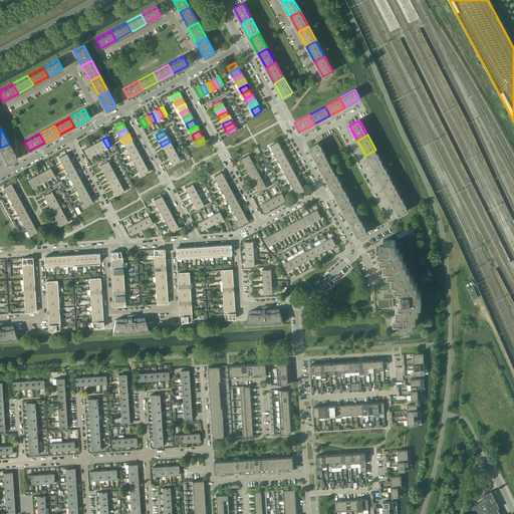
[(102,140),(98,142),(103,150),(107,148),(102,140)]
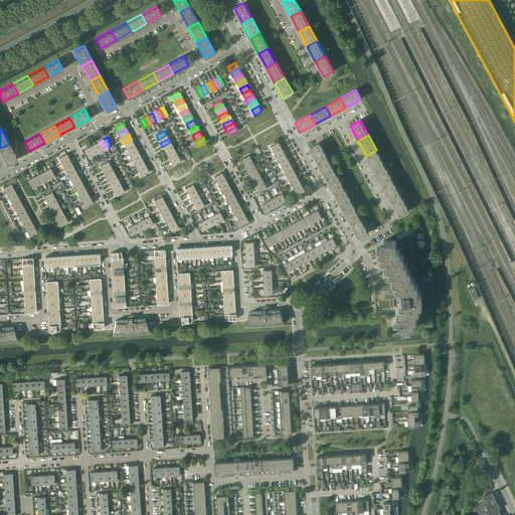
[(132,140),(124,144),(127,149),(135,145),(132,140)]
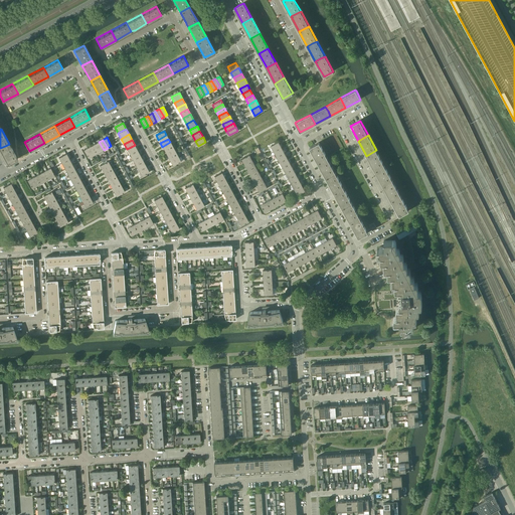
[(99,142),(96,144),(100,152),(104,150),(99,142)]
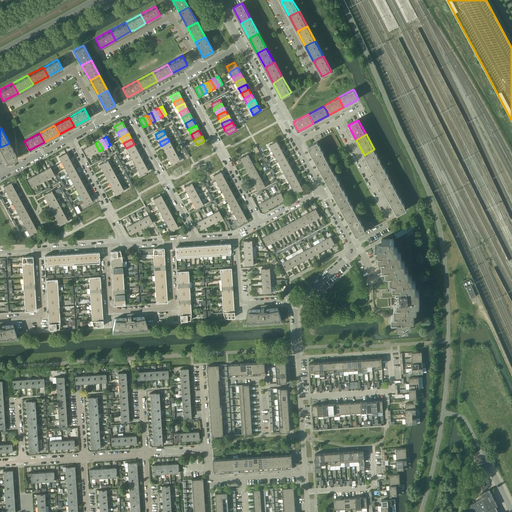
[(169,141),(161,146),(163,150),(172,145),(169,141)]
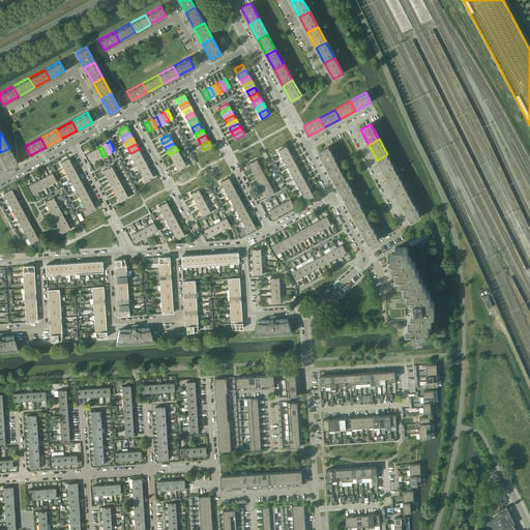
[(278,150),(282,156),(290,151),(287,146),(278,150)]
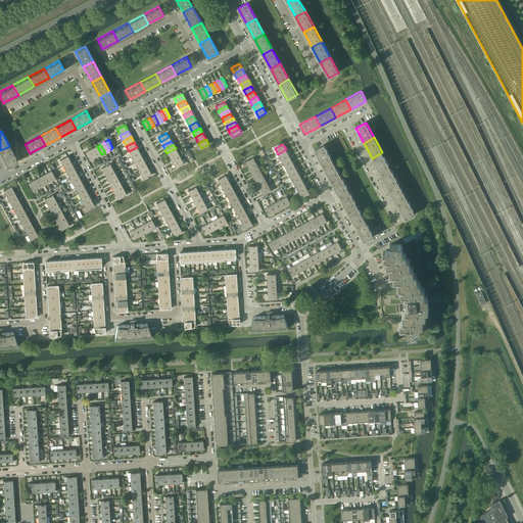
[(332,159),(324,144),(315,150),(323,165),(332,159)]
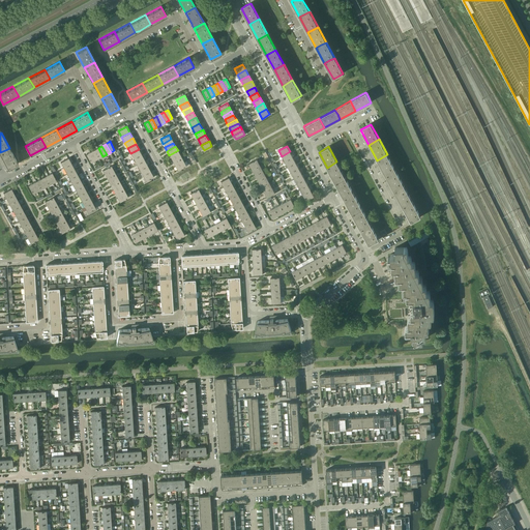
[(9,148),(5,150),(0,152),(0,153),(8,169),(12,166),(18,164),(9,148)]
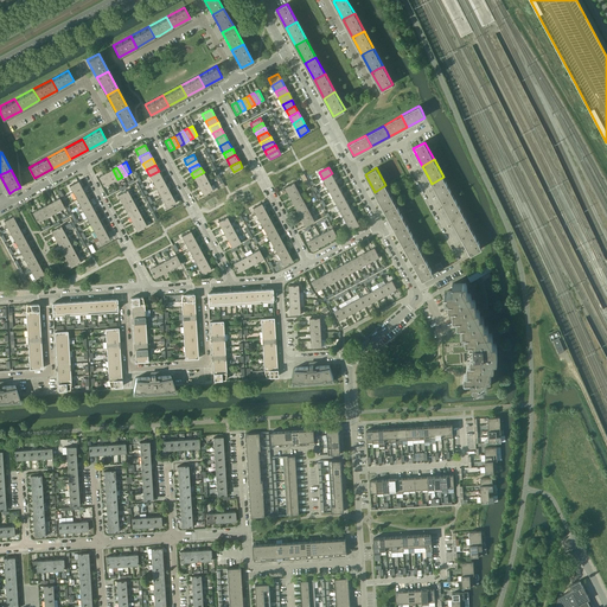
[(113,170),(108,172),(113,181),(117,179),(113,170)]
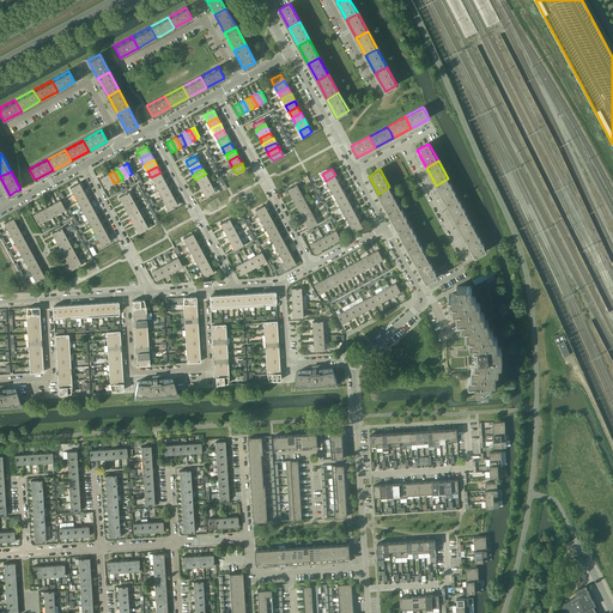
[(161,173),(151,177),(155,184),(164,178),(161,173)]
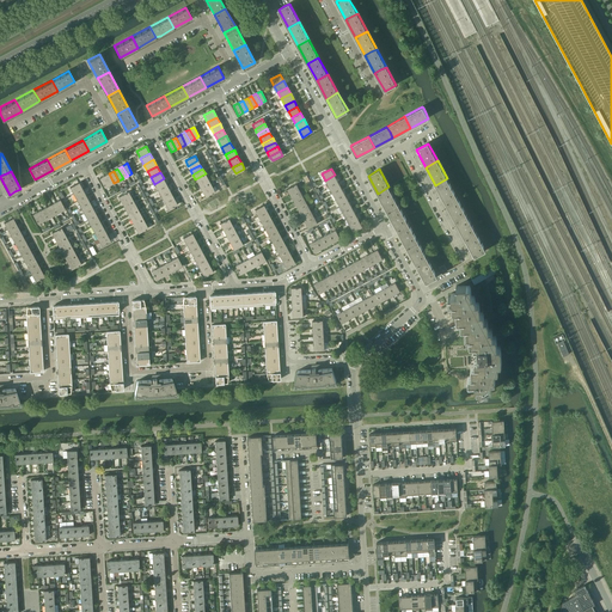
[(109,173),(104,176),(109,185),(114,183),(109,173)]
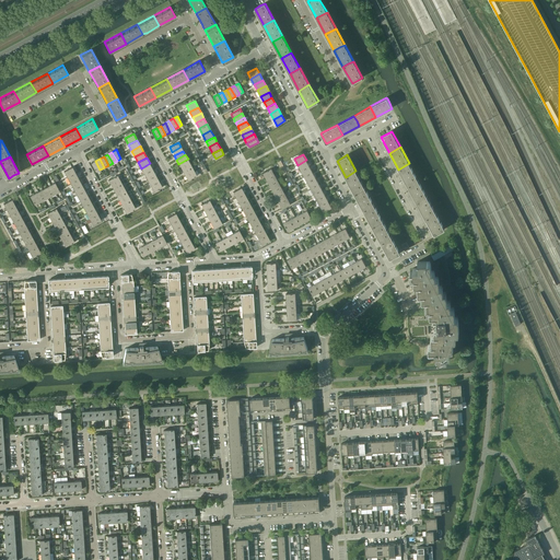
[(188,159),(178,164),(181,167),(190,163),(188,159)]
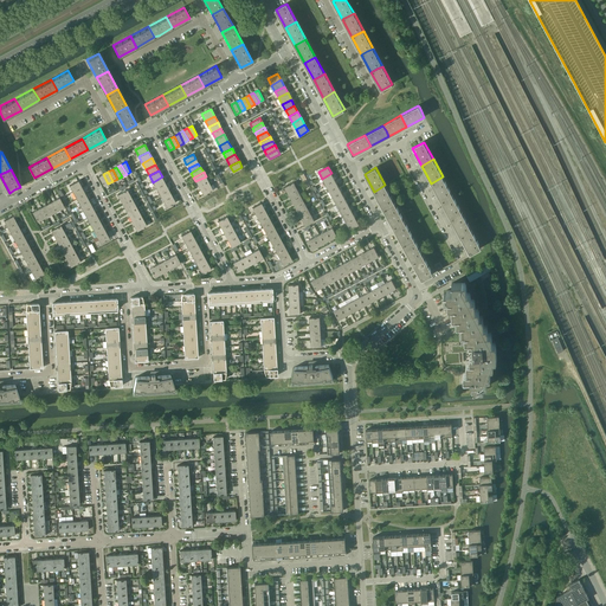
[(331,173),(322,179),(326,185),(335,180),(331,173)]
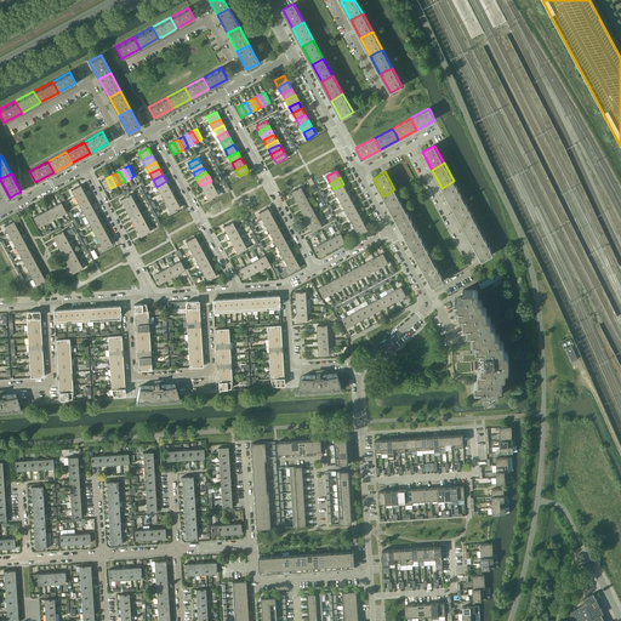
[(106,178),(101,181),(106,191),(110,188),(106,178)]
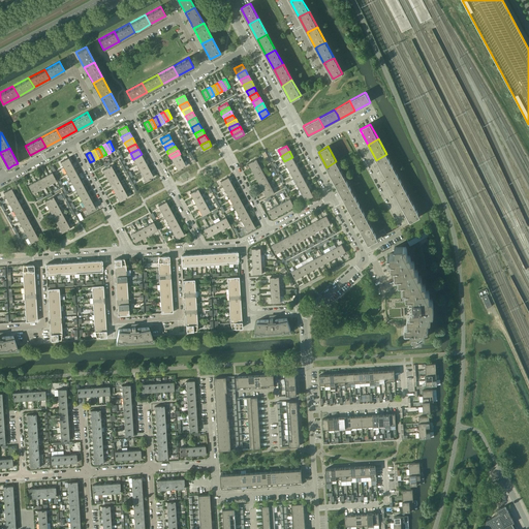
[(142,154),(133,159),(136,164),(144,160),(142,154)]
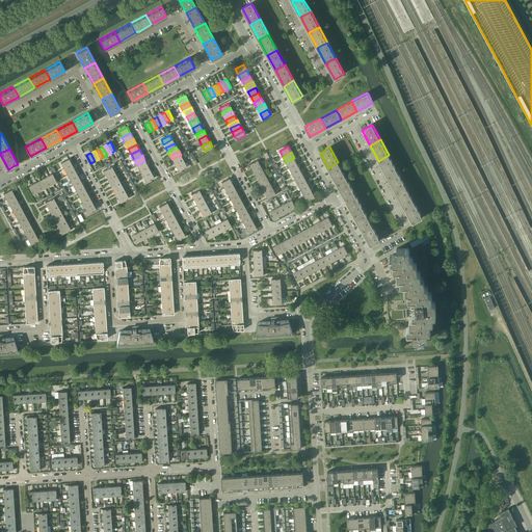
[(181,155),(171,159),(174,163),(183,159),(181,155)]
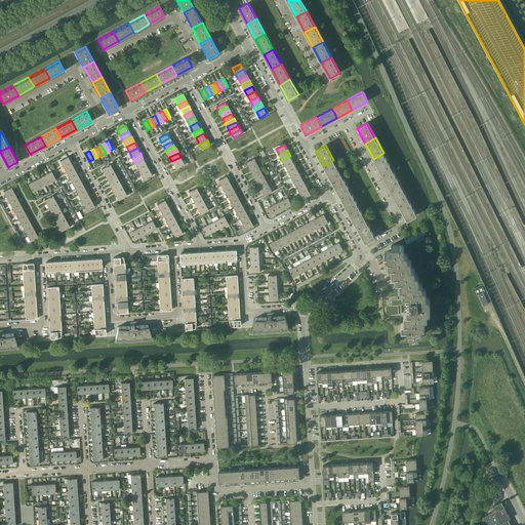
[(392,168),(384,153),(373,159),(381,173),(392,168)]
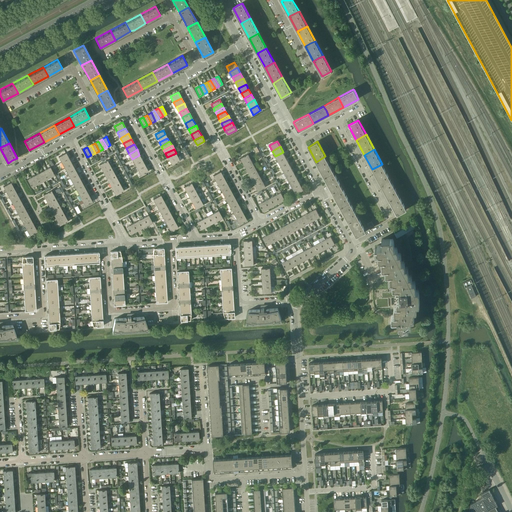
[(283,152),(275,156),(278,161),(285,157),(283,152)]
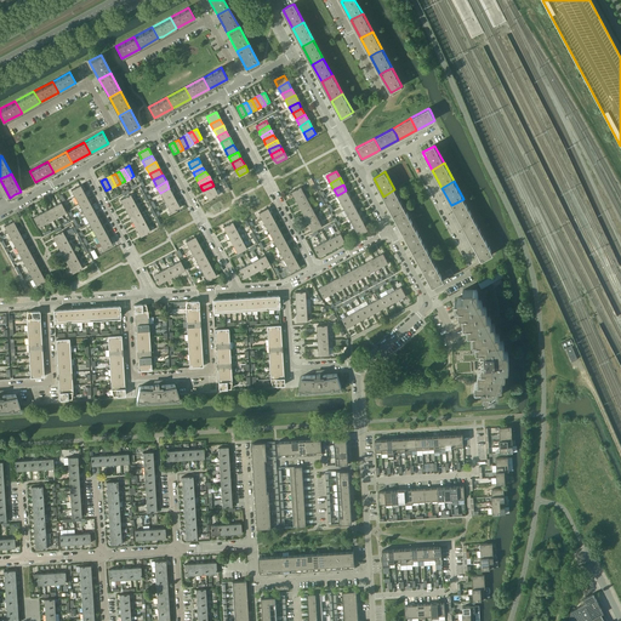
[(80,186),(70,191),(74,197),(84,192),(80,186)]
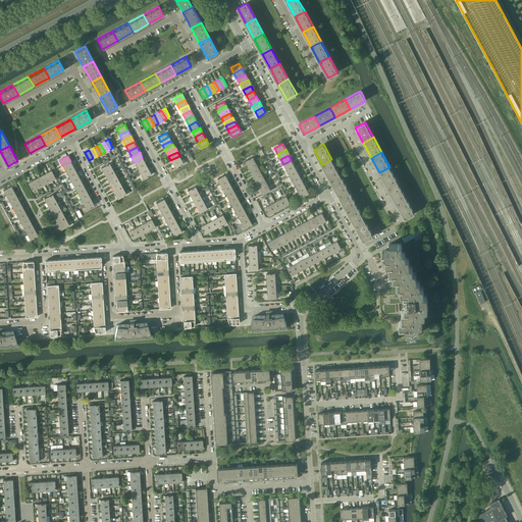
[(179,156),(170,160),(172,164),(181,159),(179,156)]
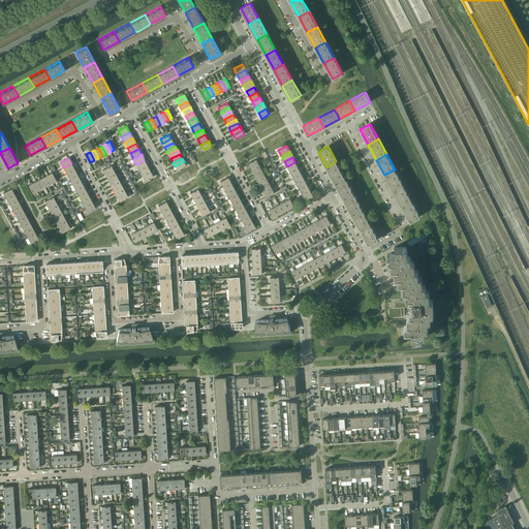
[(248,163),(251,169),(259,165),(256,159),(248,163)]
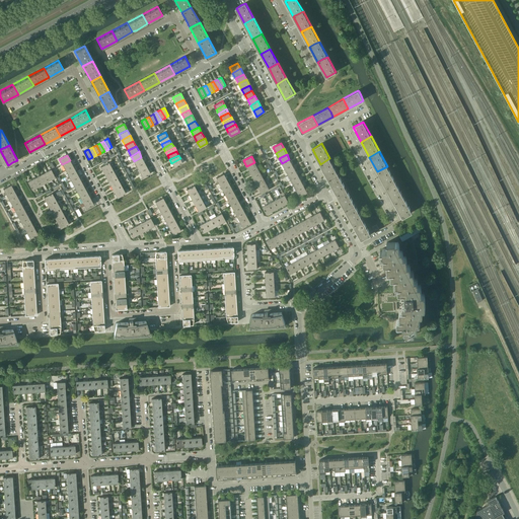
[(141,157),(134,161),(137,167),(145,162),(141,157)]
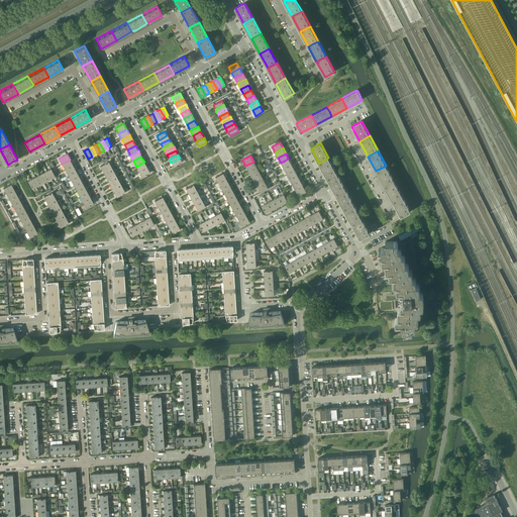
[(180,158),(171,163),(173,167),(182,162),(180,158)]
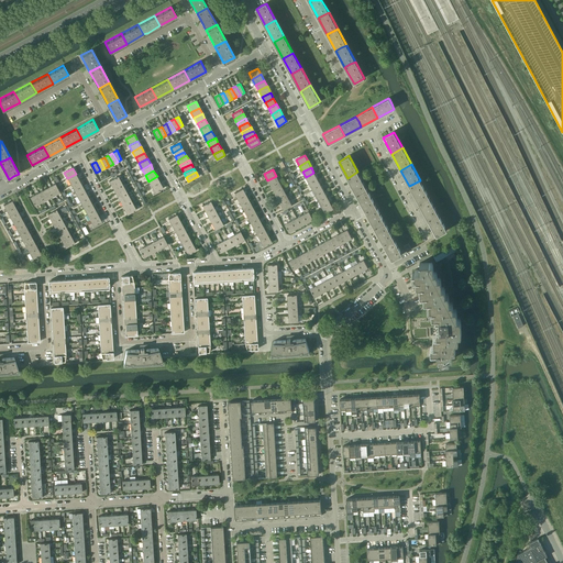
[(366,188),(357,172),(348,178),(356,194),(366,188)]
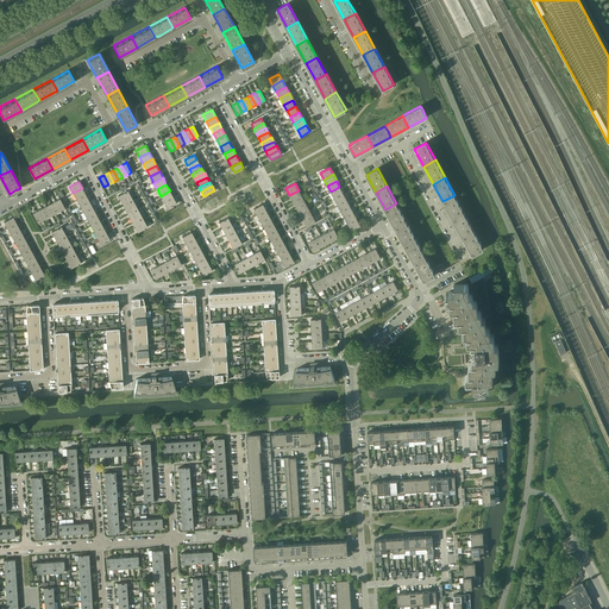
[(339,187),(331,192),(334,199),(344,194),(339,187)]
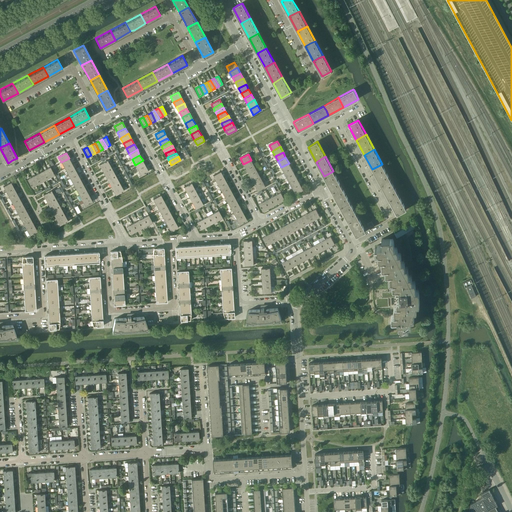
[(69,158),(61,162),(64,167),(72,163),(69,158)]
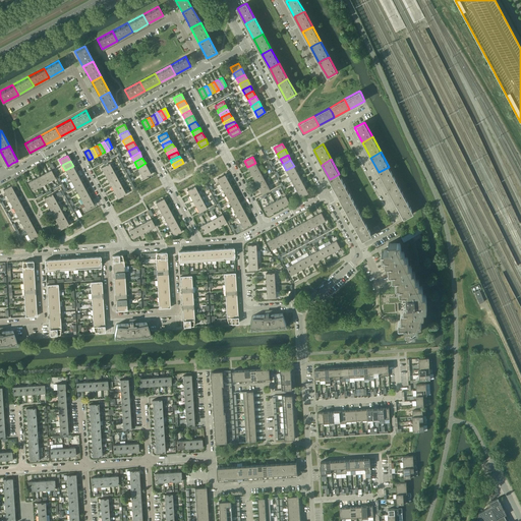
[(109,163),(101,168),(103,172),(111,167),(109,163)]
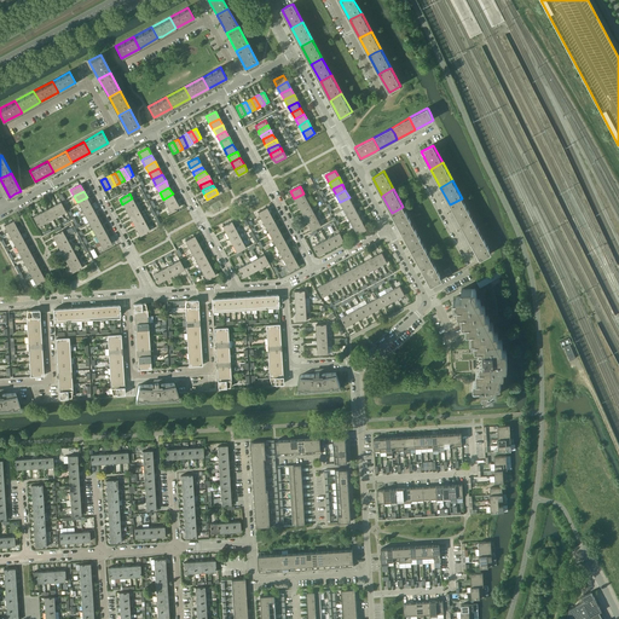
[(173,194),(163,200),(167,206),(175,201),(173,194)]
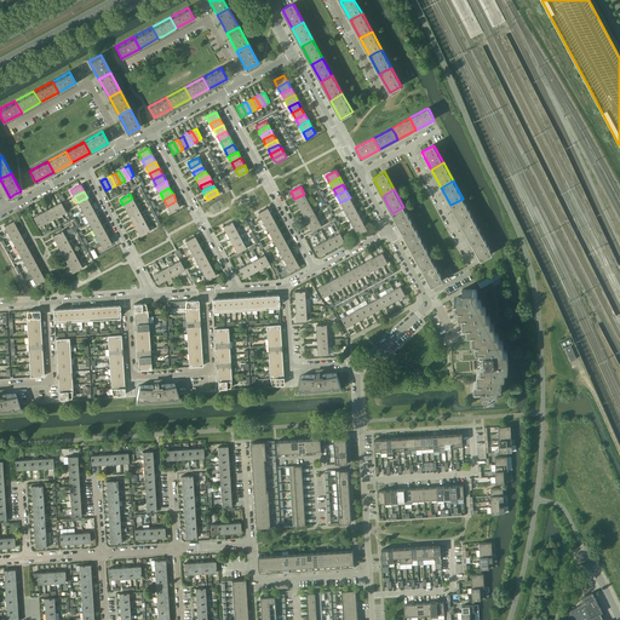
[(304,194),(294,199),(298,205),(308,200),(304,194)]
